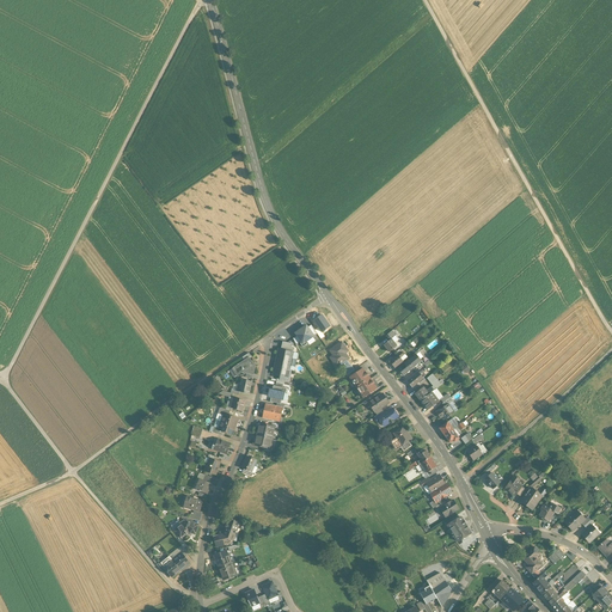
[(313,322),(318,328),(322,334),(331,328),(323,316),(313,322)]
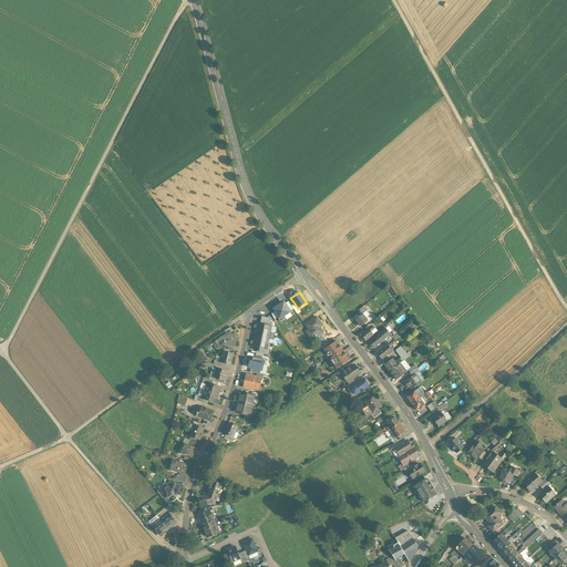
[(286,303),(284,302),(280,305),(280,303),(277,306),(277,307),(274,309),(276,311),(279,317),(278,318),(280,322),(285,319),(284,317),(290,312),(286,303)]
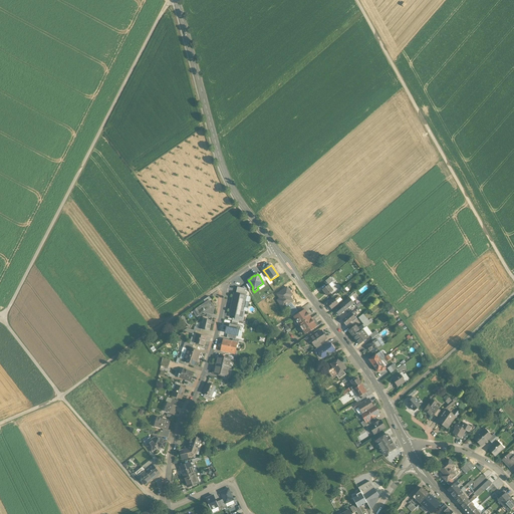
[(267,275),(264,277),(266,281),(269,285),(272,283),(270,280),(267,275)]
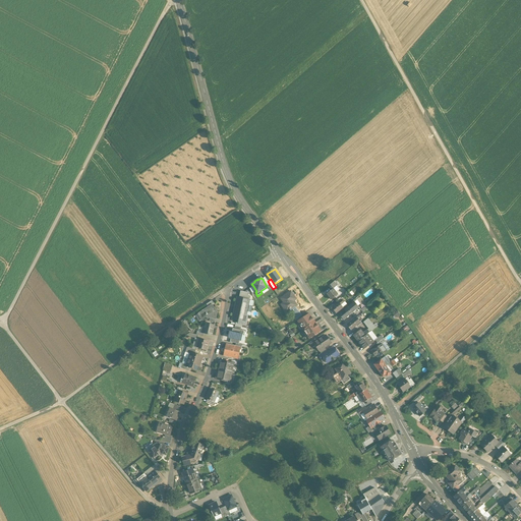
[(338,295),(333,289),(327,294),(332,300),(338,295)]
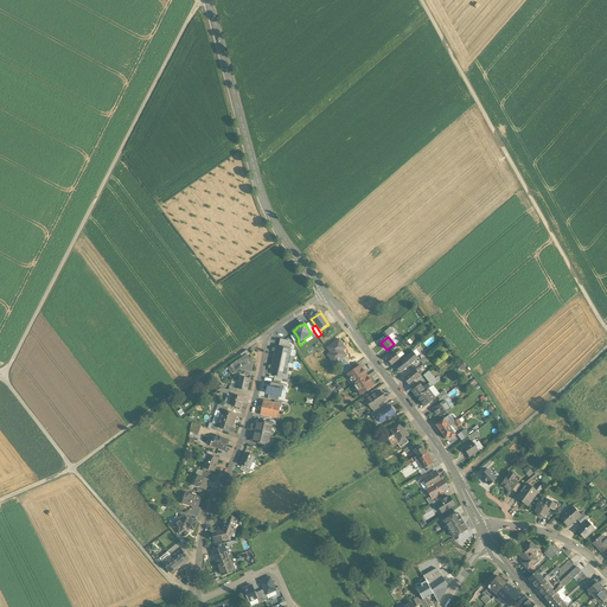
[(280,339),(279,347),(289,350),(291,344),(288,344),(289,342),(280,339)]
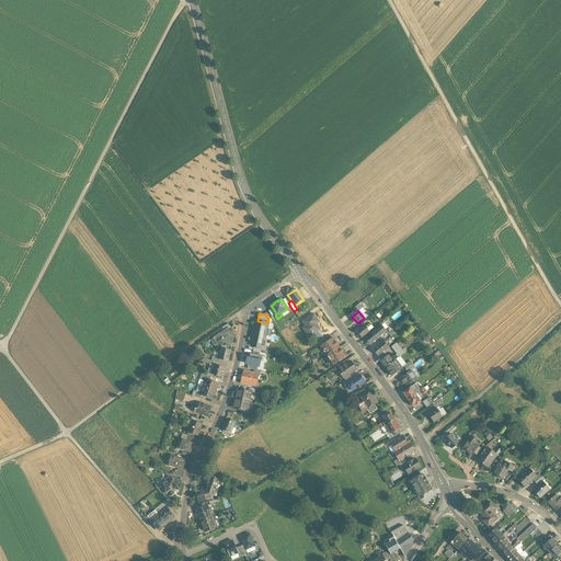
[(319,322),(313,313),(301,322),(305,327),(302,329),(308,336),(320,329),(317,324),(319,322)]
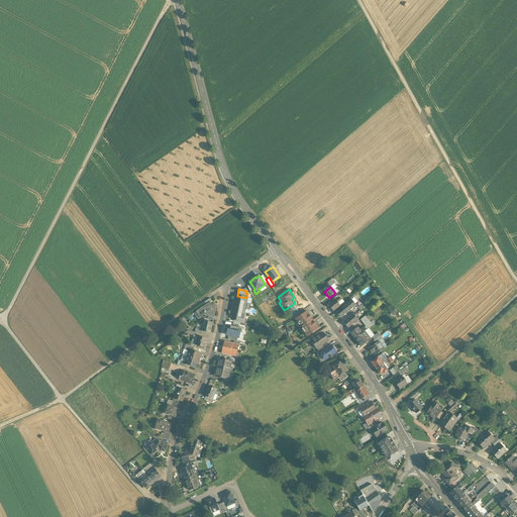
[(237,296),(235,295),(231,316),(236,317),(235,320),(241,322),(243,312),(244,313),(247,298),(246,298),(237,296)]
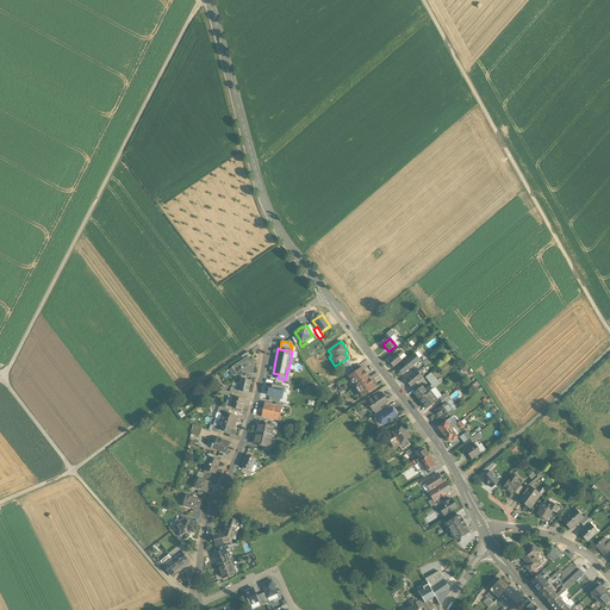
[(415,354),(403,363),(405,366),(399,372),(403,375),(419,360),(418,359),(422,356),(417,349),(414,353),(415,354)]
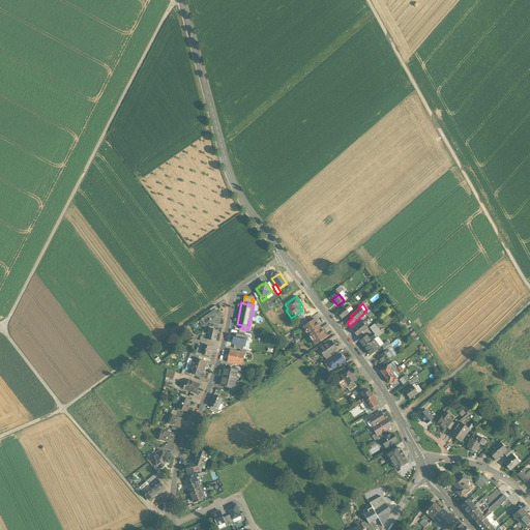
[(345,307),(337,313),(342,319),(349,313),(347,311),(345,307)]
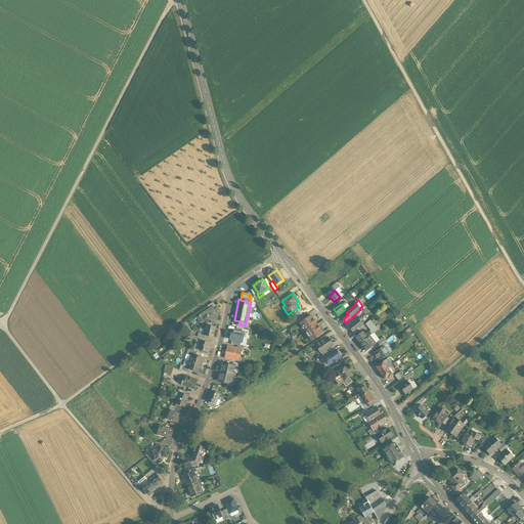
[(210,309),(199,316),(201,315),(203,318),(201,319),(203,322),(209,318),(211,320),(217,321),(219,313),(217,312),(214,307),(213,306),(210,309)]
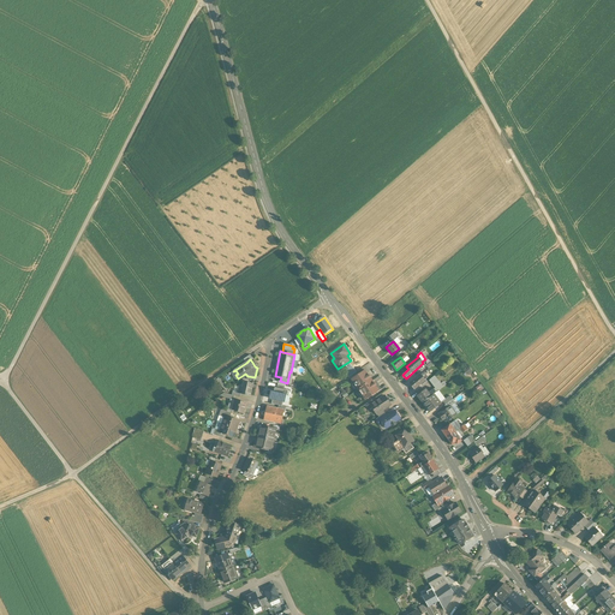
[(352,368),(345,372),(348,377),(356,372),(352,368)]
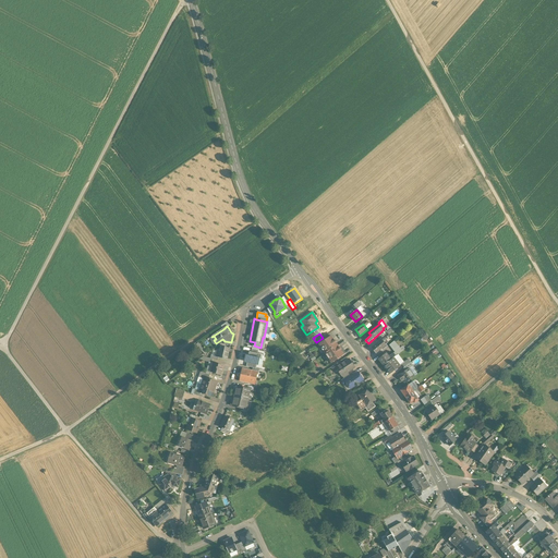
[(334,341),(331,337),(327,339),(318,344),(325,354),(337,346),(336,343),(336,342),(335,341),(334,341)]
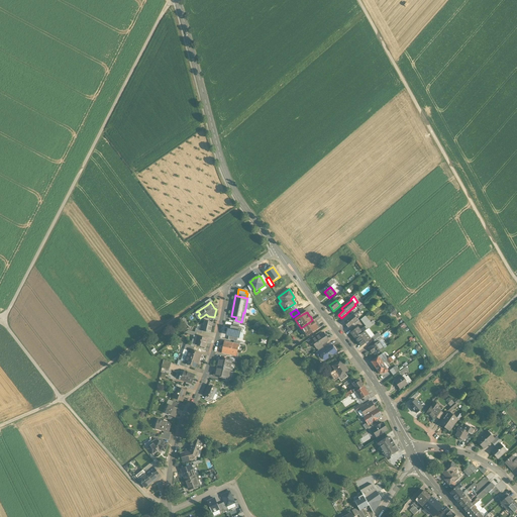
[(357,319),(353,315),(344,323),(347,327),(357,319)]
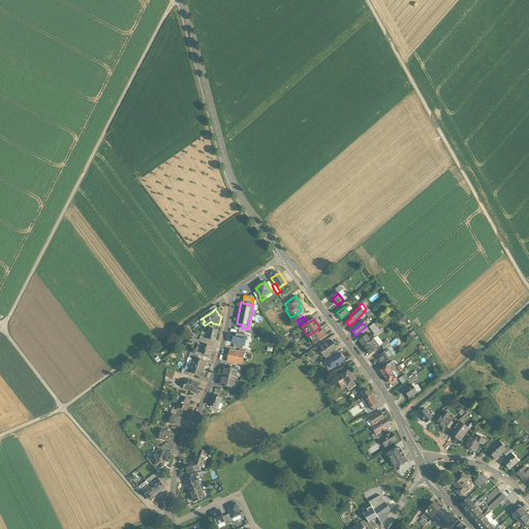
[(308,336),(306,337),(310,342),(312,341),(314,344),(327,336),(323,333),(323,332),(322,330),(321,330),(319,328),(308,336)]
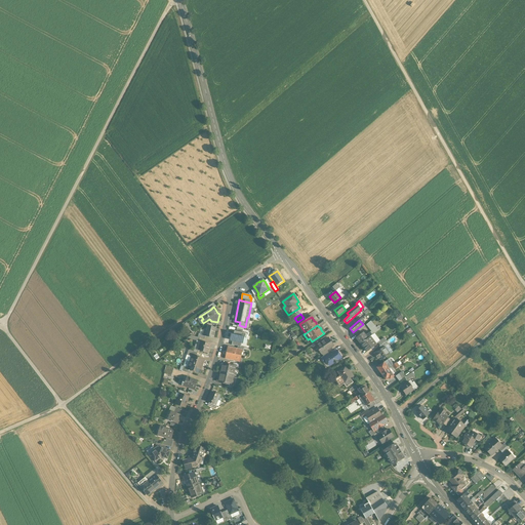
[(215,328),(209,326),(208,331),(204,330),(203,335),(205,336),(213,338),(215,328)]
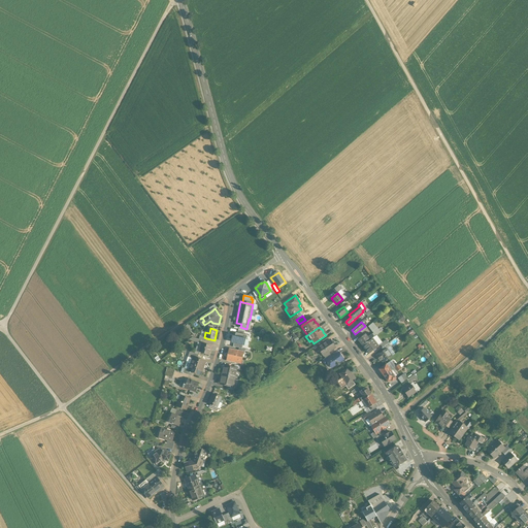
[(237,333),(236,333),(235,337),(233,336),(232,342),(234,343),(242,344),(243,345),(245,339),(246,340),(246,335),(243,334),(237,333)]
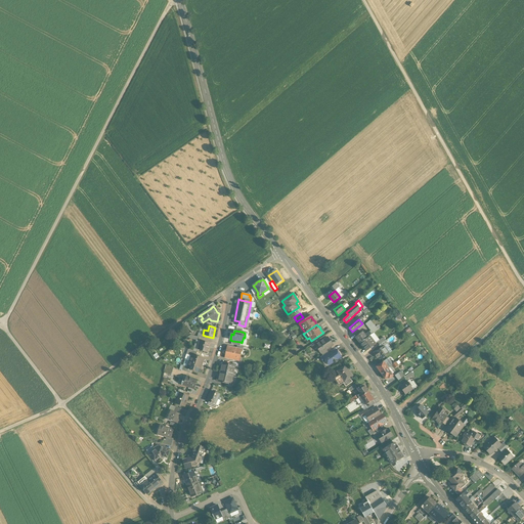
[(365,336),(362,332),(355,338),(360,343),(369,337),(372,335),(369,332),(366,334),(367,334),(365,336)]
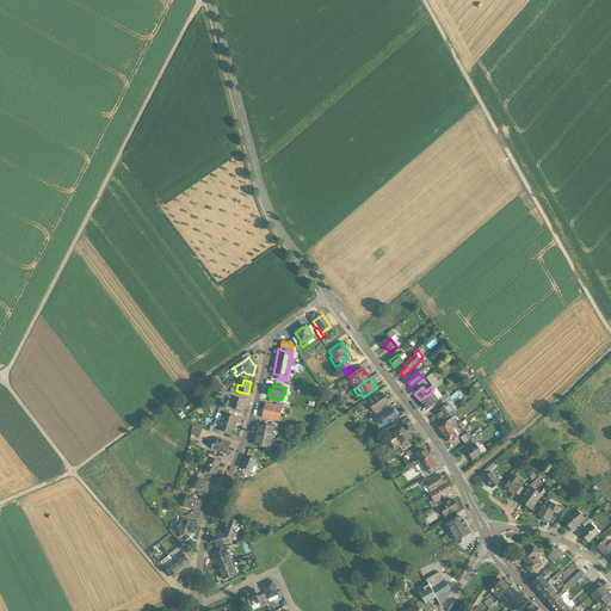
[(438,401),(431,393),(420,400),(427,409),(438,401)]
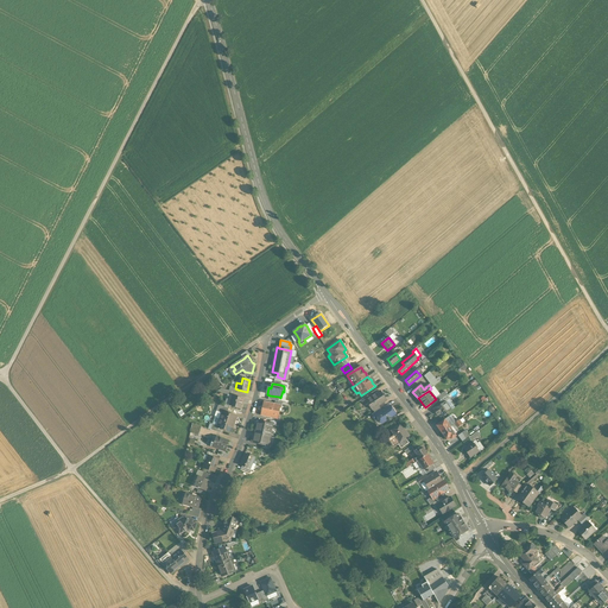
[(373,397),(367,401),(371,406),(369,407),(371,410),(372,410),(373,410),(379,406),(386,400),(380,392),(373,397)]
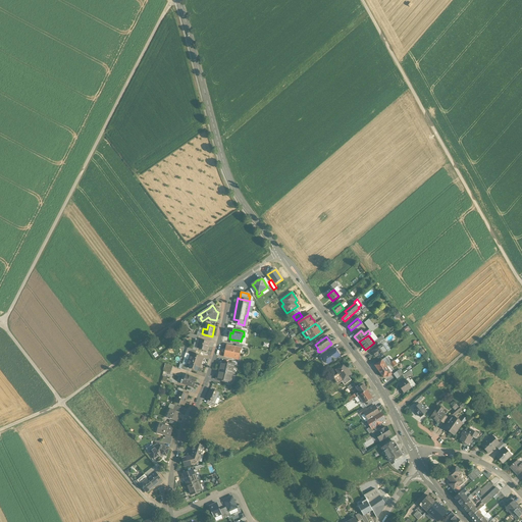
[(318,337),(310,344),(312,347),(315,345),(320,341),(318,337)]
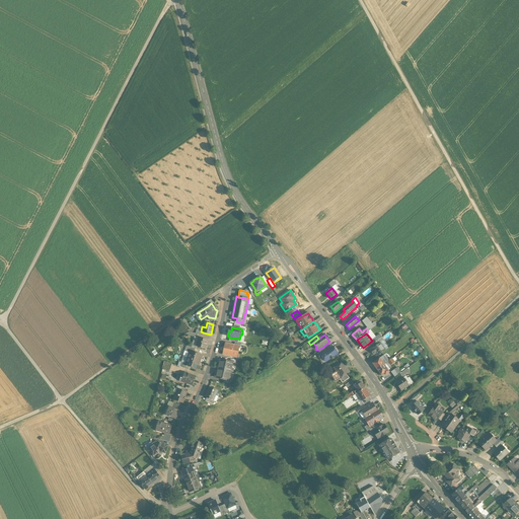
[(209,341),(199,338),(196,346),(206,349),(207,345),(208,345),(209,341)]
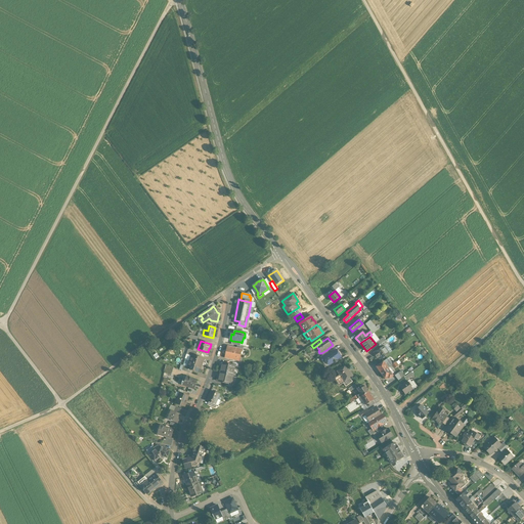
[(236,349),(228,347),(226,358),(239,361),(241,355),(238,355),(239,350),(236,349)]
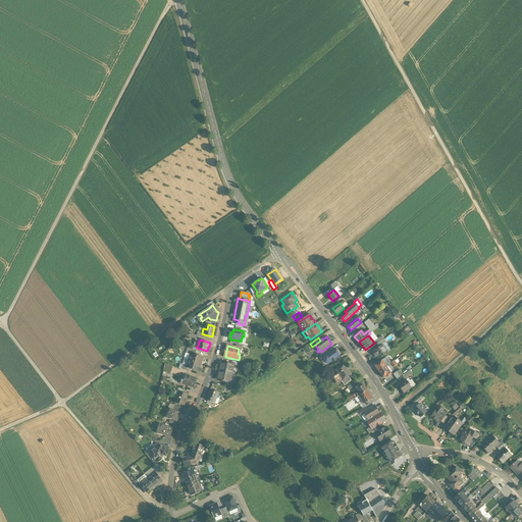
[(379,347),(372,352),(375,357),(378,355),(379,358),(387,353),(382,346),(379,347)]
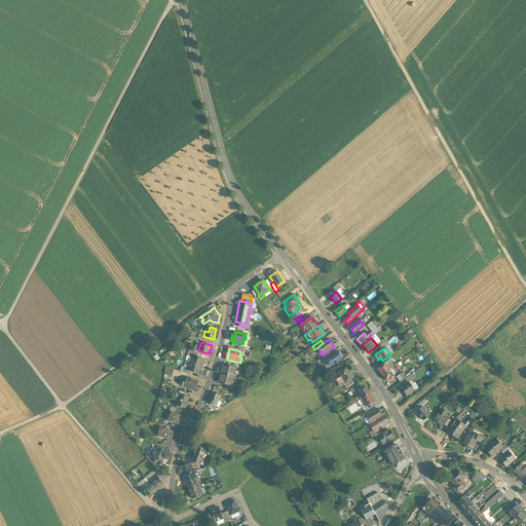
[(331,357),(326,360),(327,361),(330,367),(335,364),(338,365),(338,362),(342,359),(338,351),(331,357)]
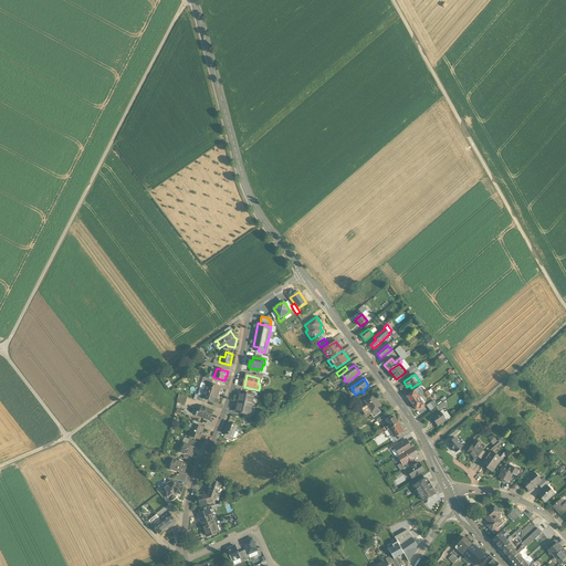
[(348,385),(346,386),(349,390),(352,388),(350,387),(356,384),(354,380),(348,385)]
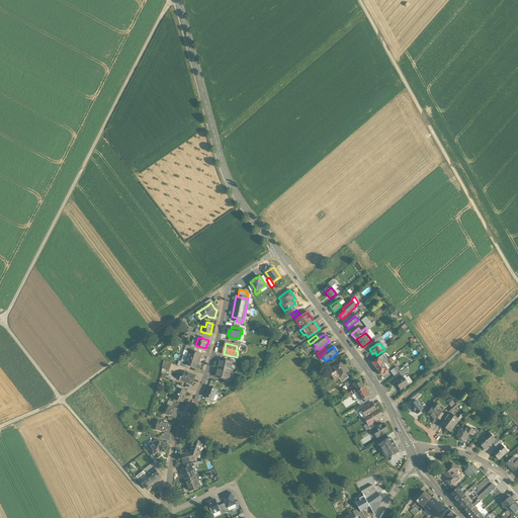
[(193,352),(189,350),(189,352),(187,357),(199,361),(200,358),(201,354),(193,352)]
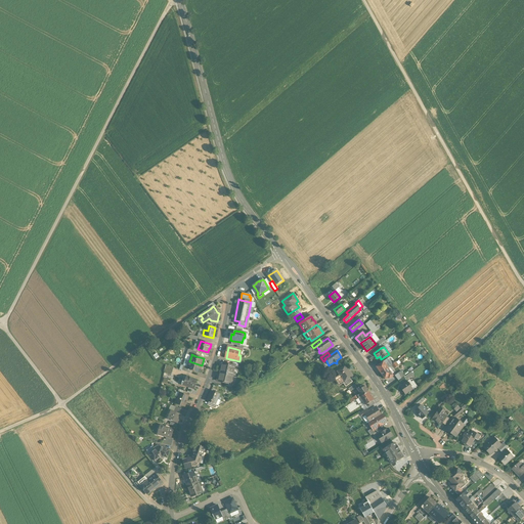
[(388,358),(376,367),(381,374),(387,368),(391,365),(392,364),(388,358)]
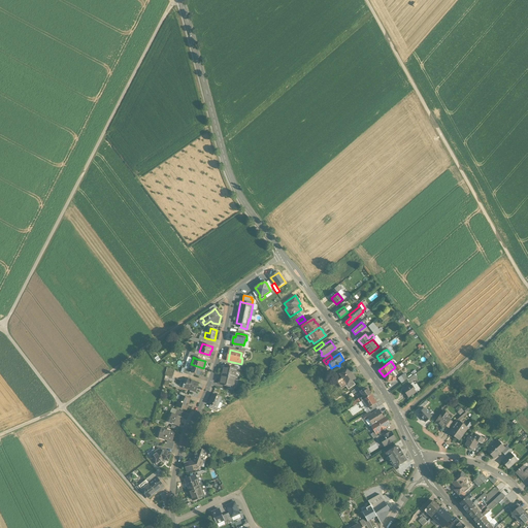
[(203,368),(191,364),(189,370),(189,371),(193,372),(201,375),(202,371),(202,372),(203,368)]
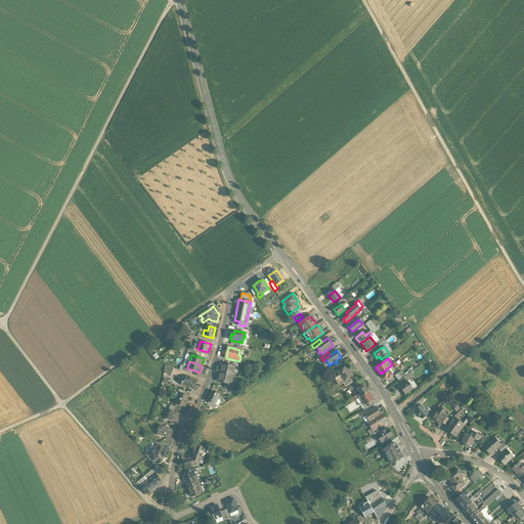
[(233,366),(222,363),(220,373),(233,376),(234,370),(232,370),(233,366)]
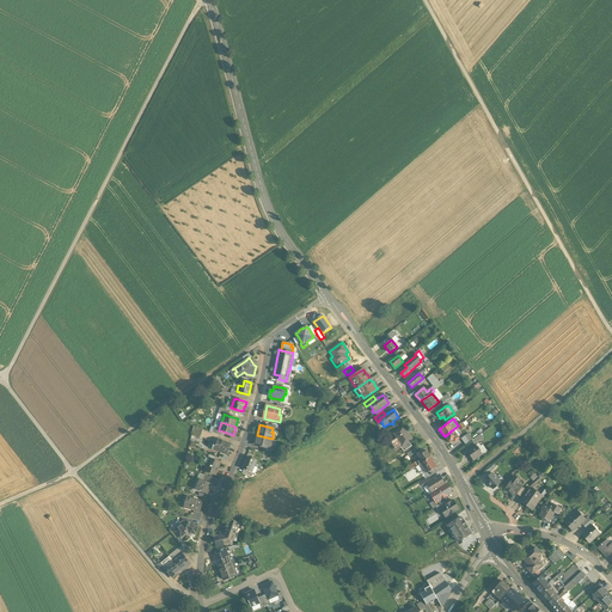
[(202,429),(194,427),(191,435),(200,439),(202,429)]
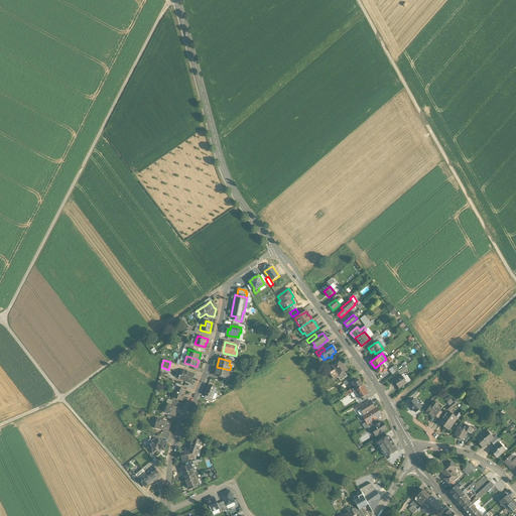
[(340,360),(332,366),(339,376),(345,372),(348,370),(340,360)]
